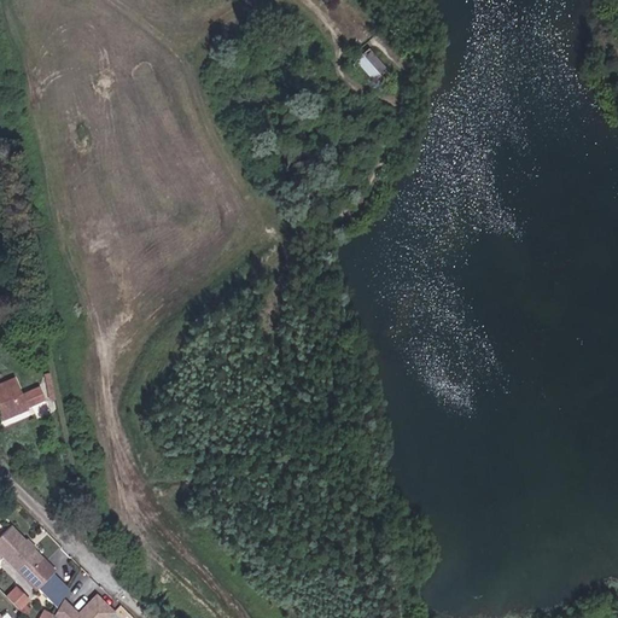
[(369,76),(383,64),(365,42),(351,54),(369,76)]
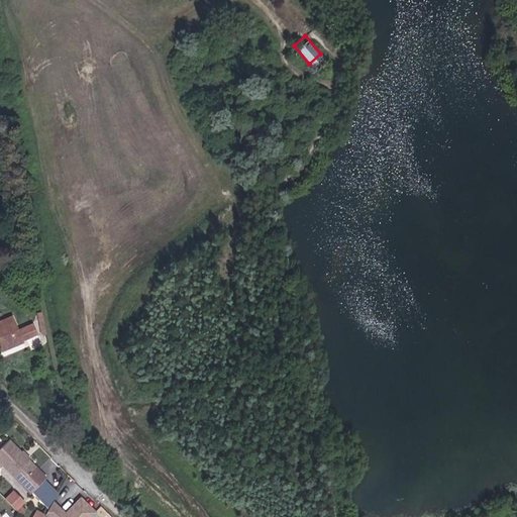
[(36,312),(41,334),(46,333),(41,311),(36,312)]
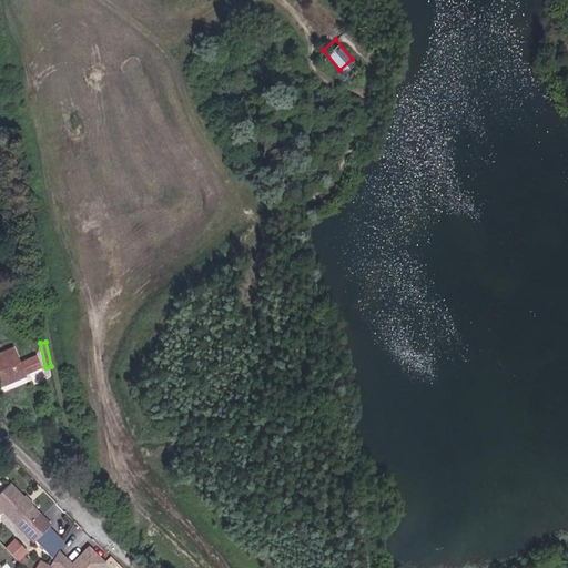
[(0,383),(1,386),(26,376),(24,374),(41,367),(37,356),(20,363),(13,348),(0,353),(0,383)]
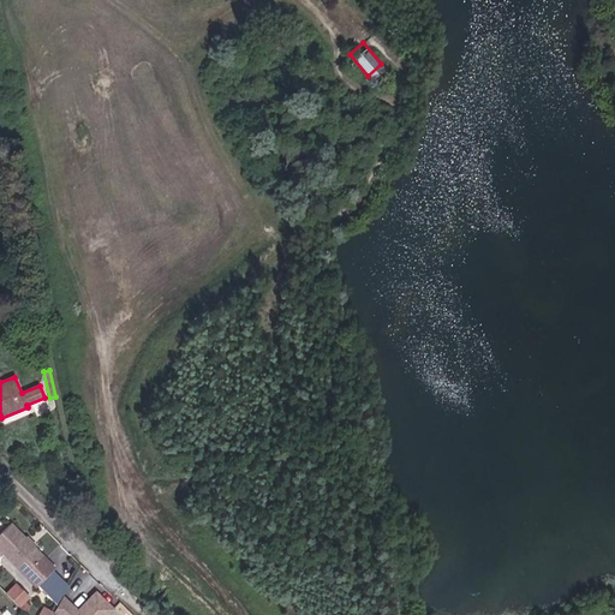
[(29,541),(27,539),(11,523),(0,533),(0,549),(35,585),(54,567),(34,547),(33,545),(30,547),(27,543),(29,541)]
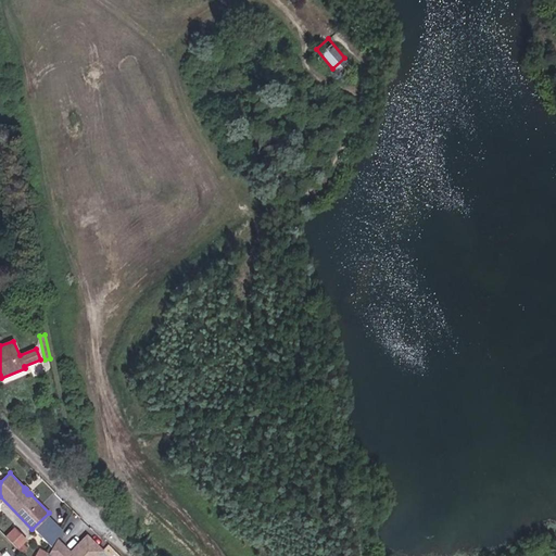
[(5,536),(16,547),(17,547),(26,540),(14,528),(5,536)]
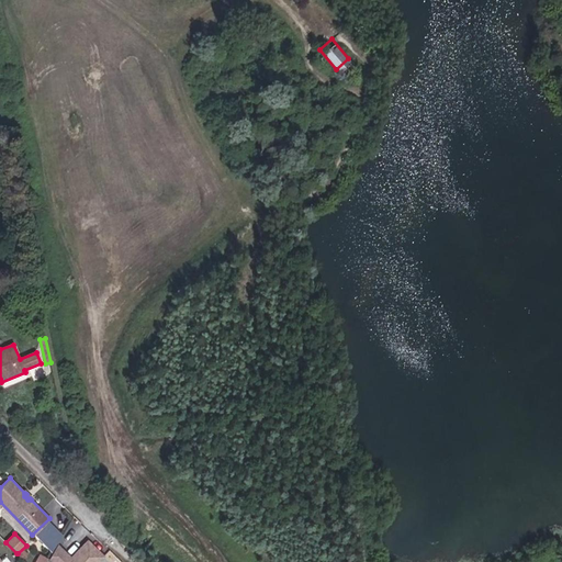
[(97,561),(103,555),(87,540),(70,558),(58,543),(51,558),(54,561),(97,561)]
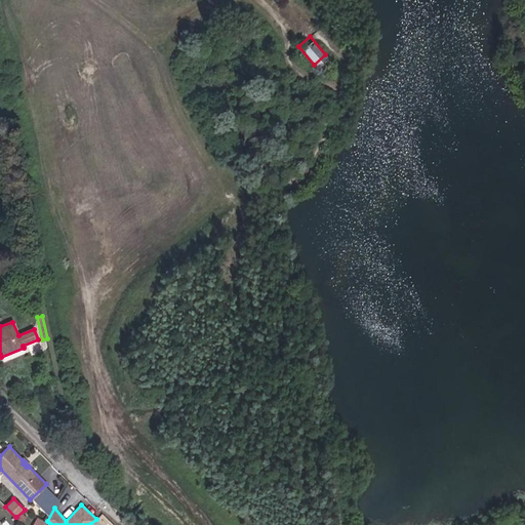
All buildings are outlined.
